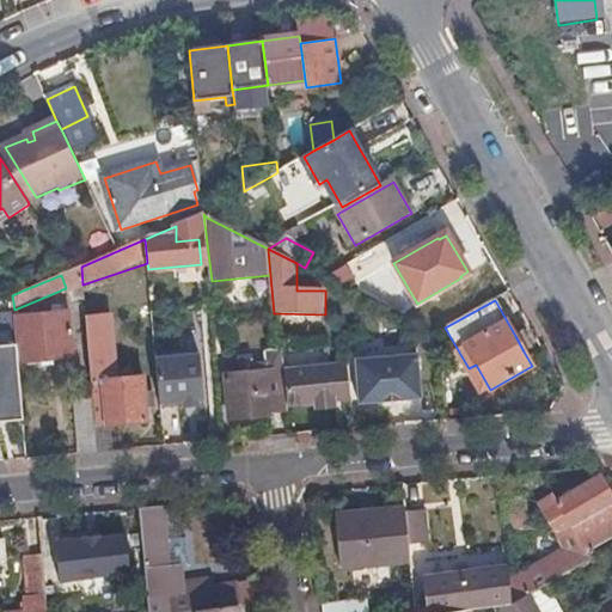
[(72,356),(68,312),(18,317),(22,362),(72,356)]
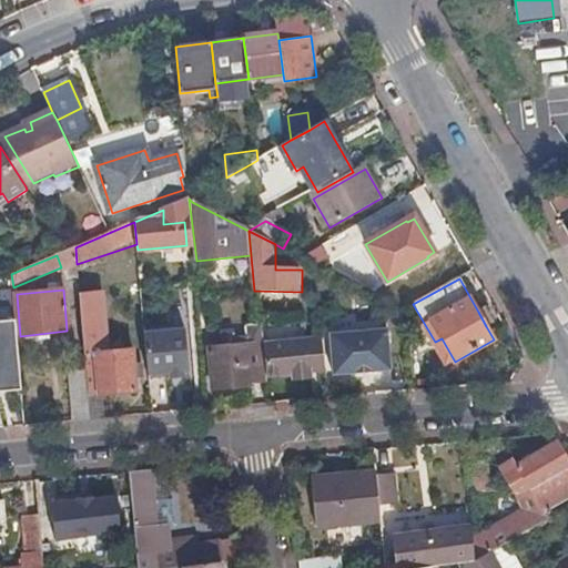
[(137,392),(135,378),(134,364),(140,363),(139,357),(134,357),(133,350),(109,352),(103,291),(80,293),(88,368),(92,419),(104,418),(102,394),(137,392)]
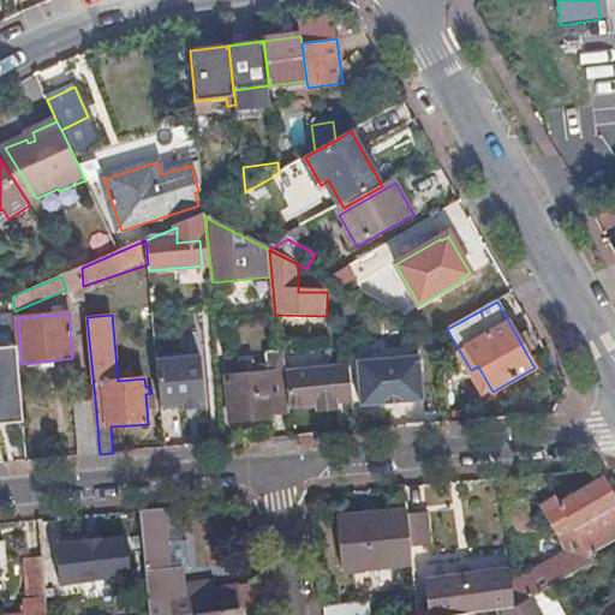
[(282,413),(278,351),(267,352),(270,374),(255,376),(252,358),(239,360),(240,375),(227,377),(232,422),(274,418),(274,413),(282,413)]
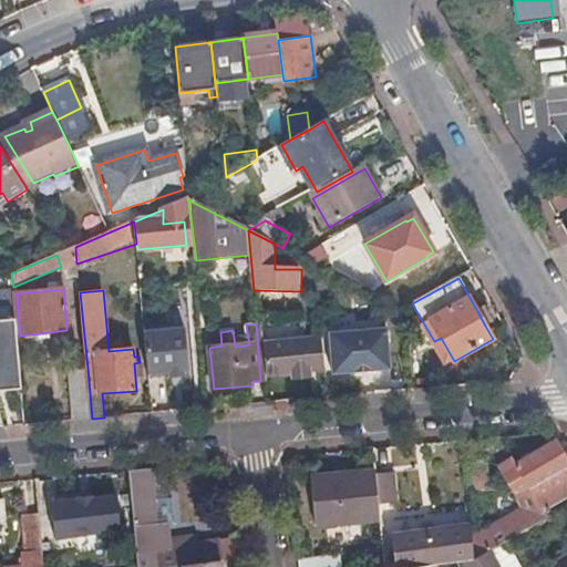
[(268,380),(263,323),(258,323),(264,380),(268,380)]
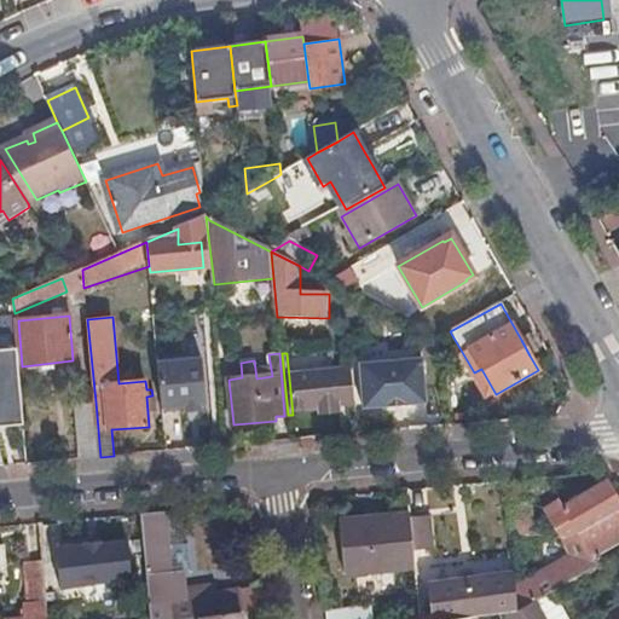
[(428,403),(423,358),(360,364),(364,409),(389,406),(406,405),(428,403)]
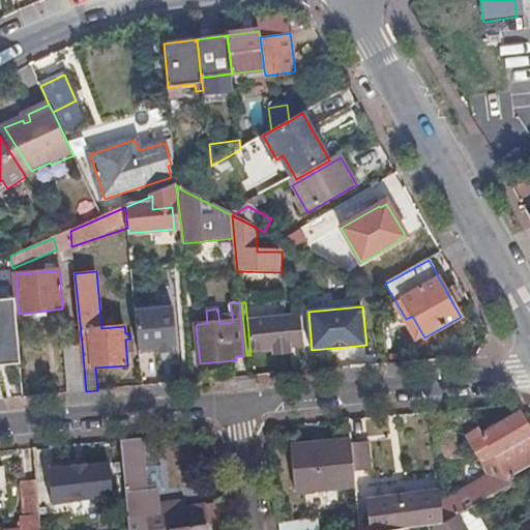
[(157,363),(153,315),(136,317),(141,364),(157,363)]
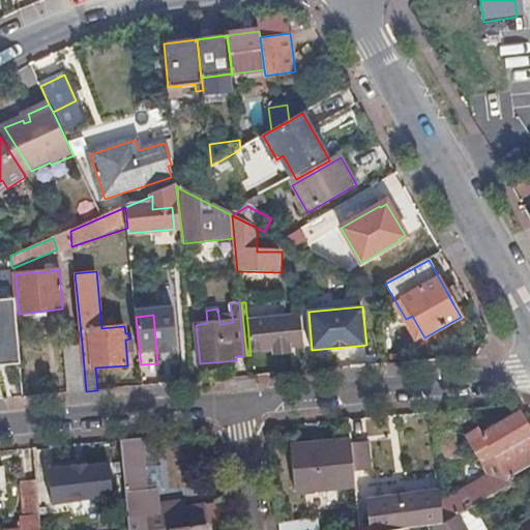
[(0,354),(20,352),(18,327),(0,327),(0,354)]
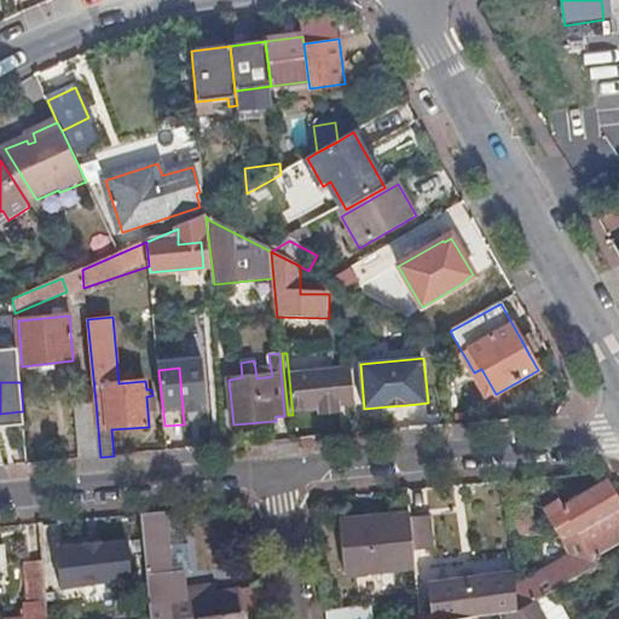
[(80,460),(97,458),(96,405),(77,406),(80,460)]
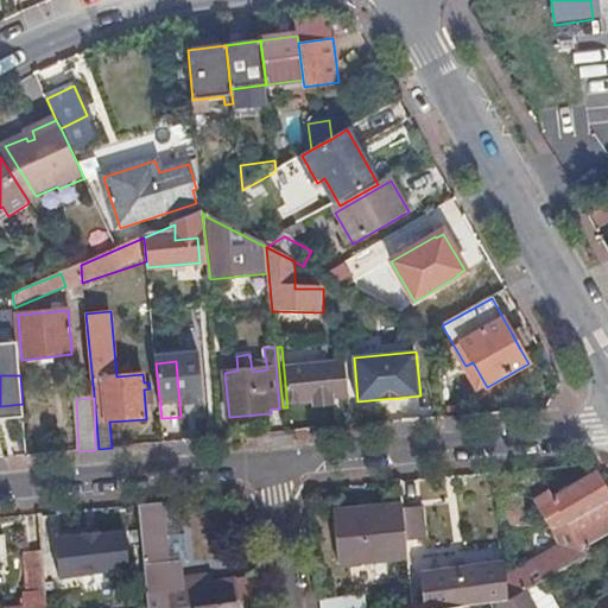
[(561,529),(607,501),(607,492),(599,475),(556,500),(562,510),(545,519),(551,529),(561,529)]
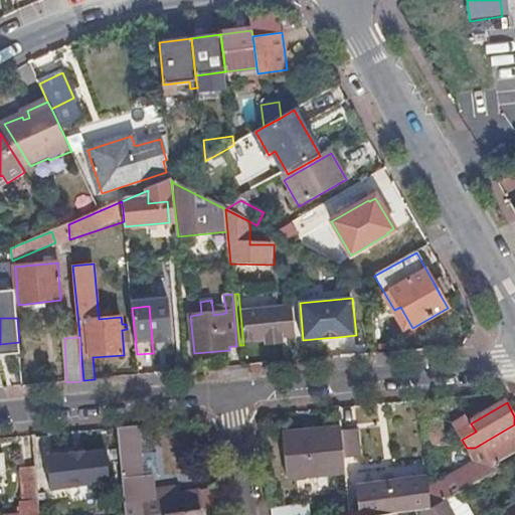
[(441,448),(439,423),(424,424),(426,448),(441,448)]
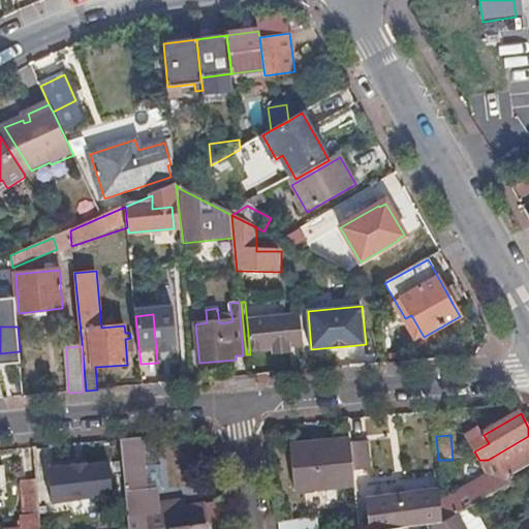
[(507,476),(528,464),(528,436),(488,460),(494,472),(440,504),(442,523),(445,520),(457,514),(472,505),(511,484),(507,476)]
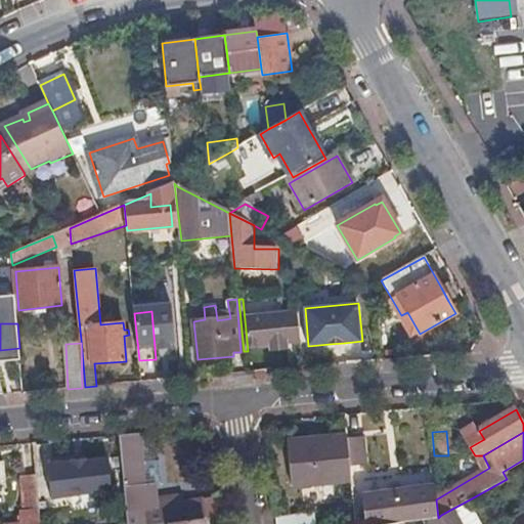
[(158,505),(157,484),(145,485),(141,434),(120,436),(124,481),(128,523),(165,523),(170,523),(205,519),(209,518),(206,500),(184,503),(184,507),(172,509),(171,504),(158,505)]
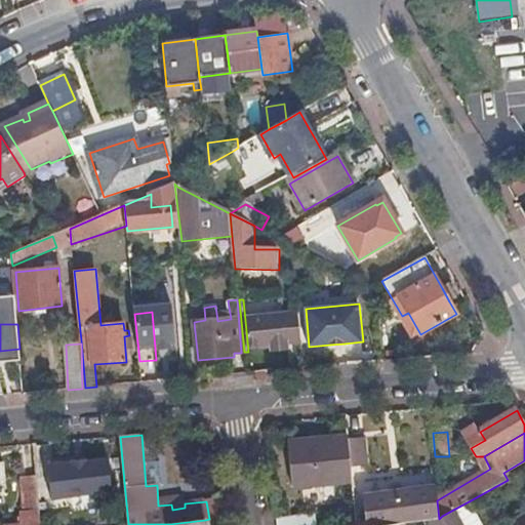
[(352,470),(349,440),(349,437),(289,444),(294,489),(353,483),(352,470)]
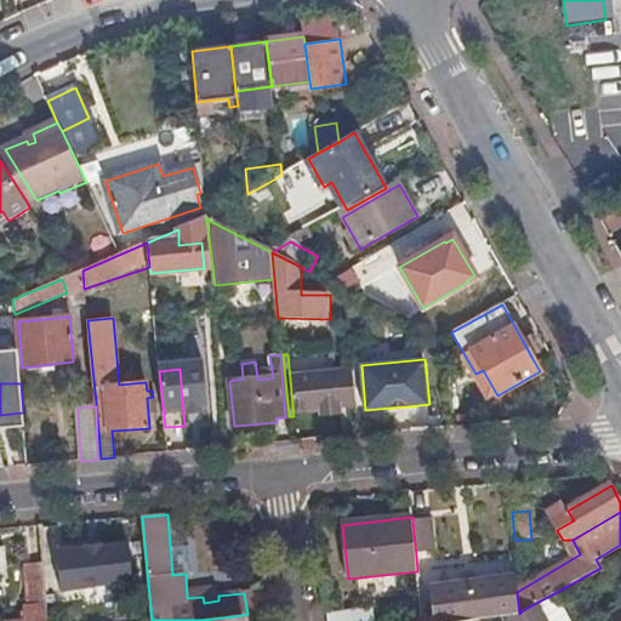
[(436,554),(433,518),(412,520),(416,556),(436,554)]
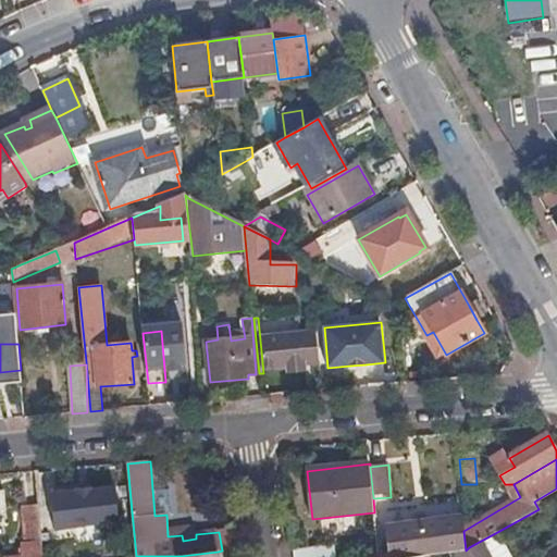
[(86,506),(84,484),(37,489),(38,505),(42,542),(44,555),(42,556),(63,556),(62,528),(50,529),(50,525),(63,523),(62,508),(86,506)]
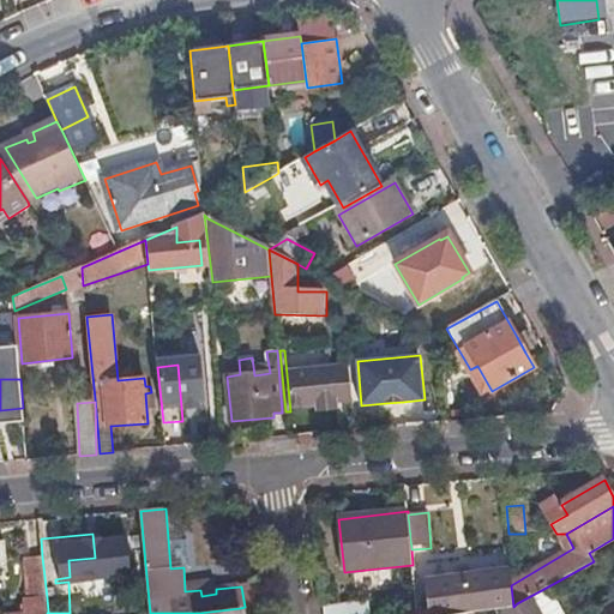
[(513,607),(511,585),(510,566),(425,578),(428,613),(462,613),(468,613),(495,609),(513,607)]
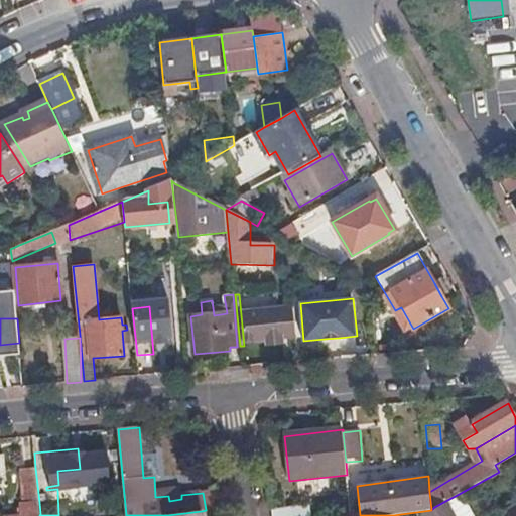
[(454,515),(473,515),(461,493),(445,501),(447,503),(454,515)]
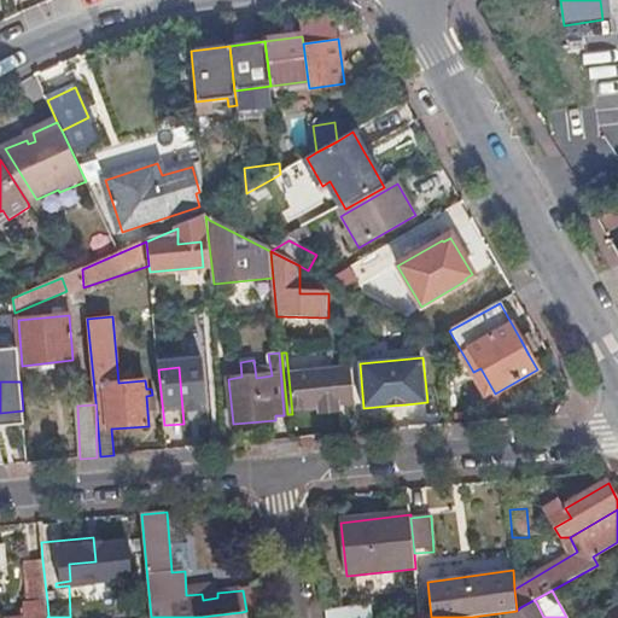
[(44,617),(45,616),(48,616),(47,601),(29,604),(24,604),(25,617),(19,617),(44,617)]
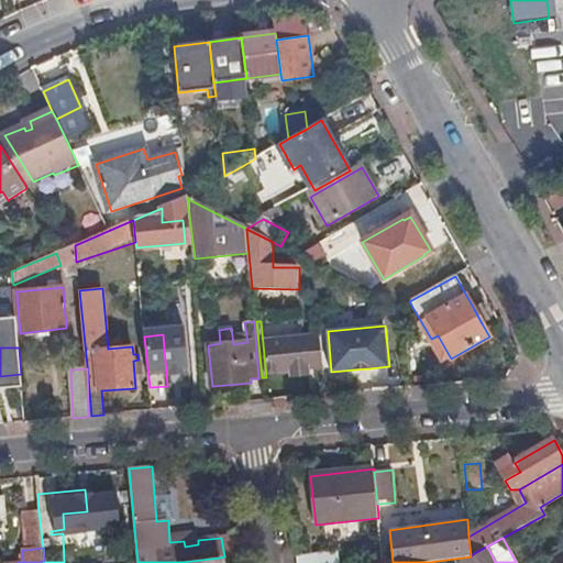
[(495,562),(488,549),(475,555),(474,553),(471,556),(454,559),(455,562),(495,562)]
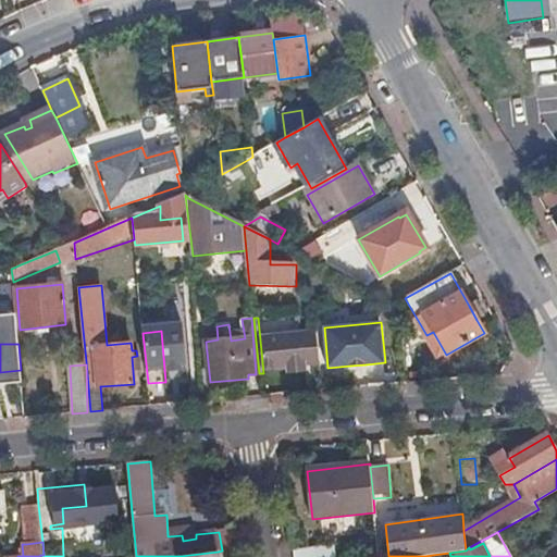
[(335,556),(334,545),(295,551),(295,556),(335,556)]
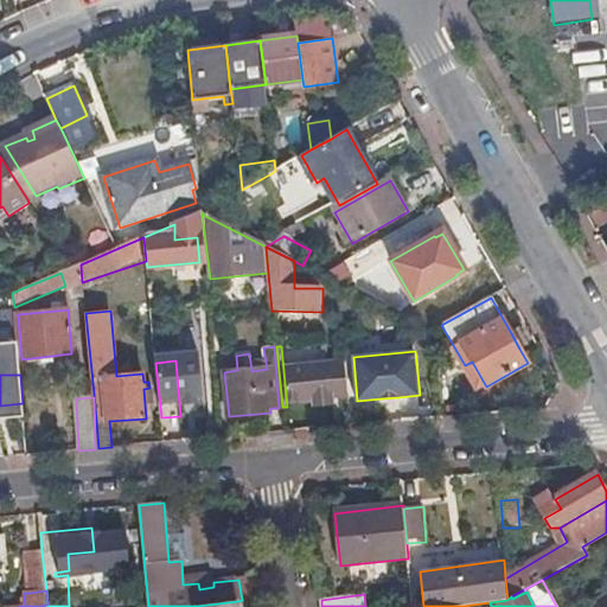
[(599,606),(606,606),(606,595),(596,601),(599,606)]
